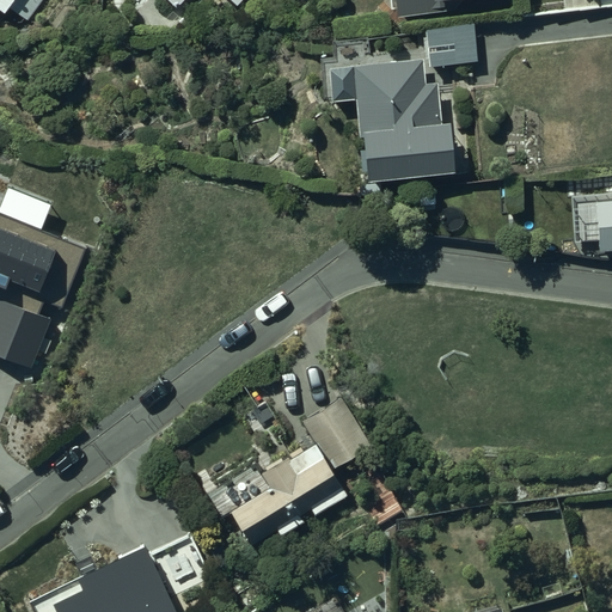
[(0,0),(0,8),(6,14),(10,8),(29,23),(44,0),(0,0)]
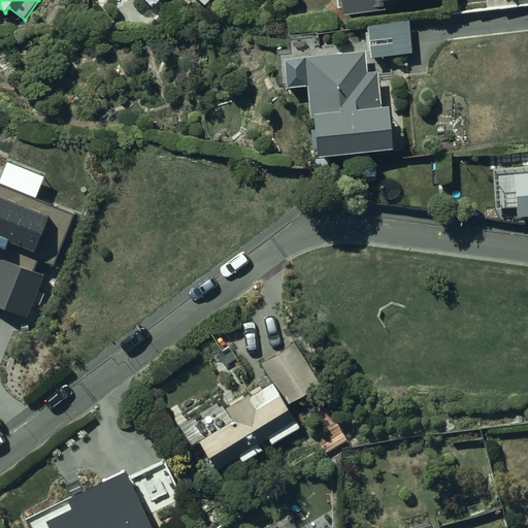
[(146,0),(153,5),(158,0),(196,0),(206,9),(216,0),(146,0)]
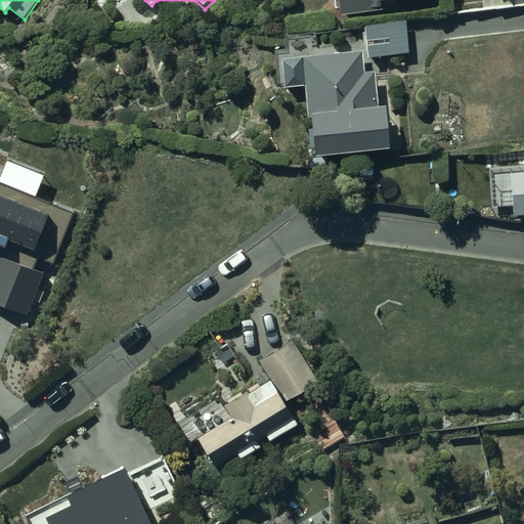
[(338,0),(341,17),(392,11),(390,1),(395,0),(338,0)]
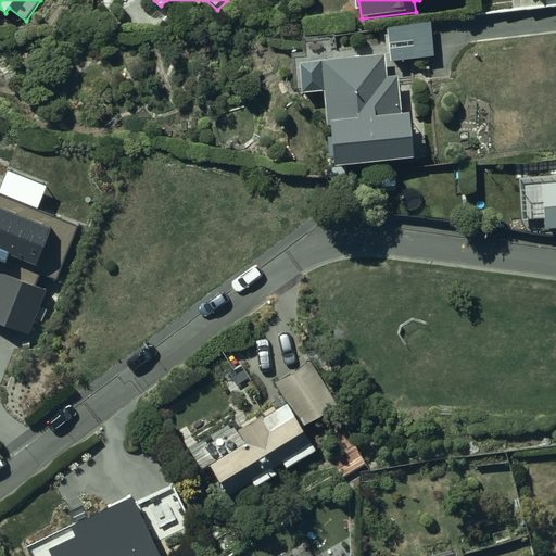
[(382,49),(295,55),(299,95),(324,92),(326,125),(331,126),(335,166),(417,159),(412,109),(404,110),(400,68),(391,70),(390,65),(440,62),(437,17),(380,23),(382,49)]
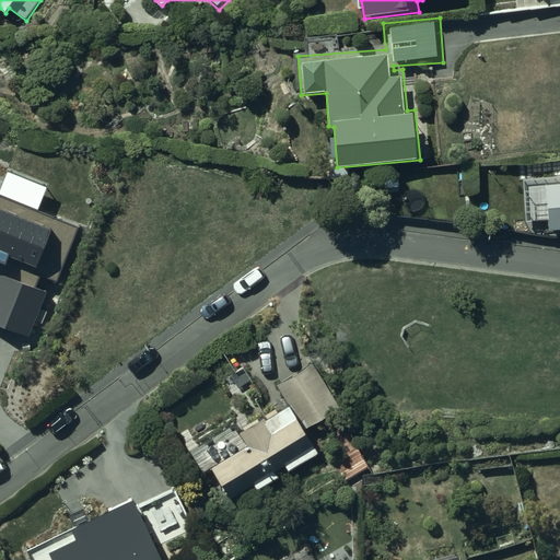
[(559,182),(545,184),(549,232),(559,231),(559,182)]
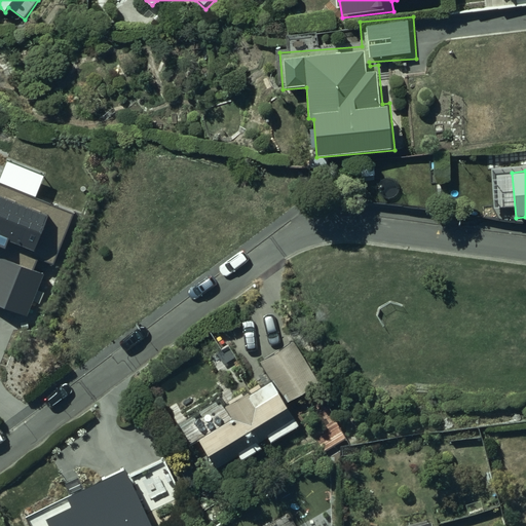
[(75,212),(0,183),(0,257),(1,258),(0,261),(0,303),(27,313),(44,271),(35,268),(39,259),(54,265),(75,212)]
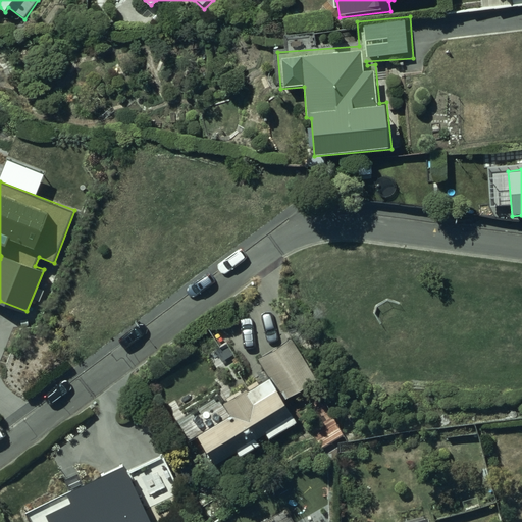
[(292,332),(250,357),(263,377),(219,404),(227,418),(196,437),(214,469),(239,455),(240,461),(258,450),(254,444),(265,436),(269,444),(299,426),(283,402),(321,379),(292,332)]
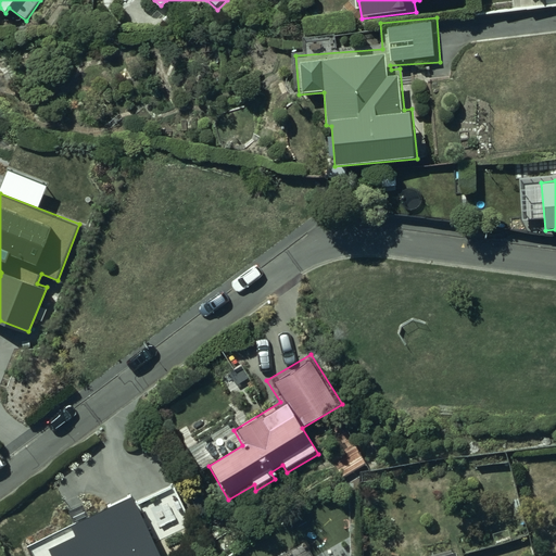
[(162,555),(133,496),(28,547),(33,555),(162,555)]
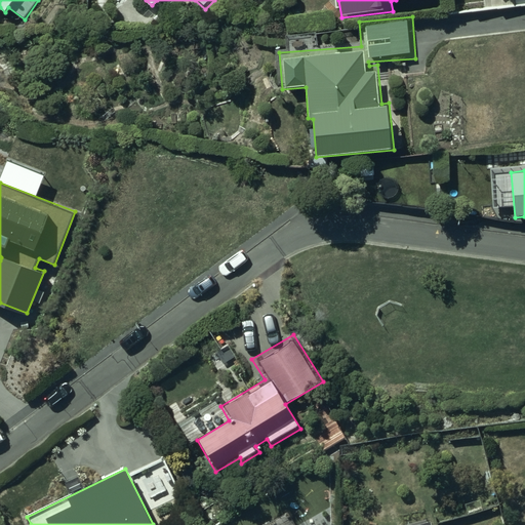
All buildings are outlined.
